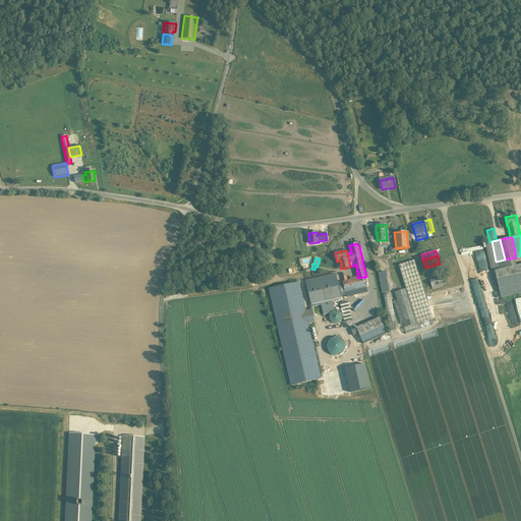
[(432,319),(414,261),(399,266),(406,289),(417,324),(430,320),(432,319)]
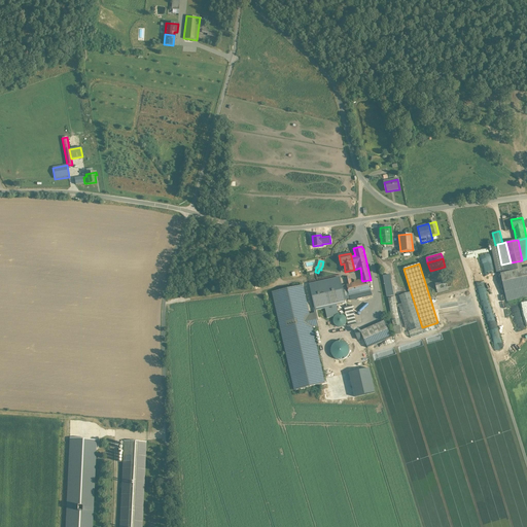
[(491,316),(477,264),(470,265),(485,318),(491,316)]
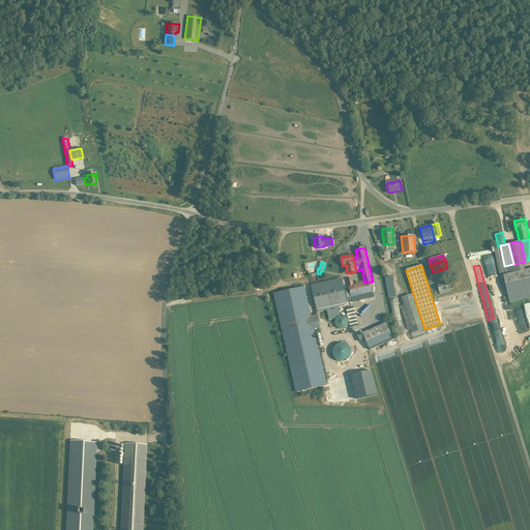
[(503,297),(497,266),(487,268),(493,299),(503,297)]
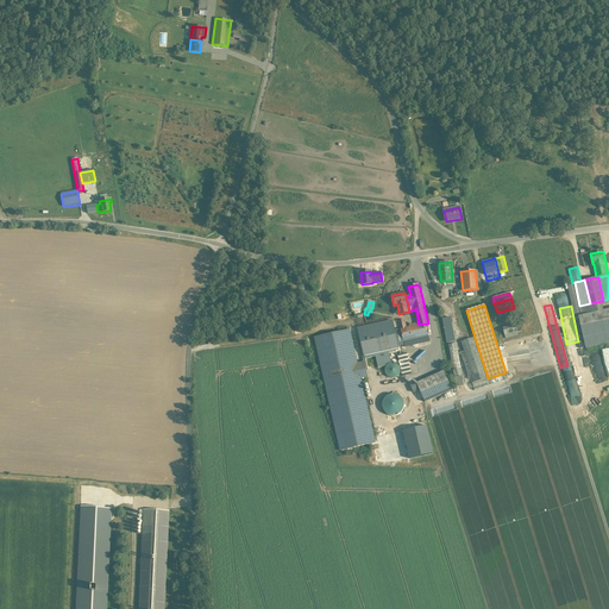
[(608,309),(578,316),(585,349),(608,343),(608,309)]
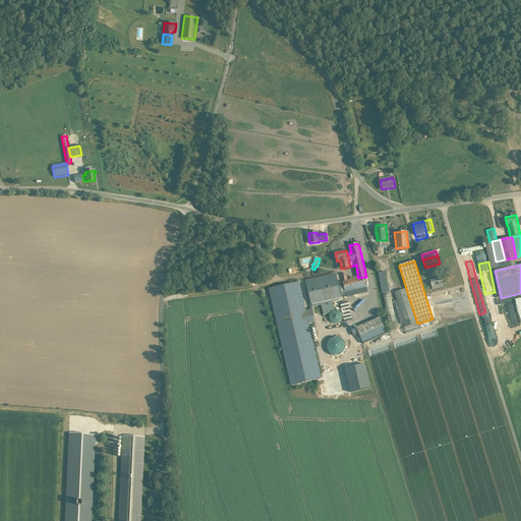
[(336,274),(306,281),(311,305),(341,299),(336,274)]
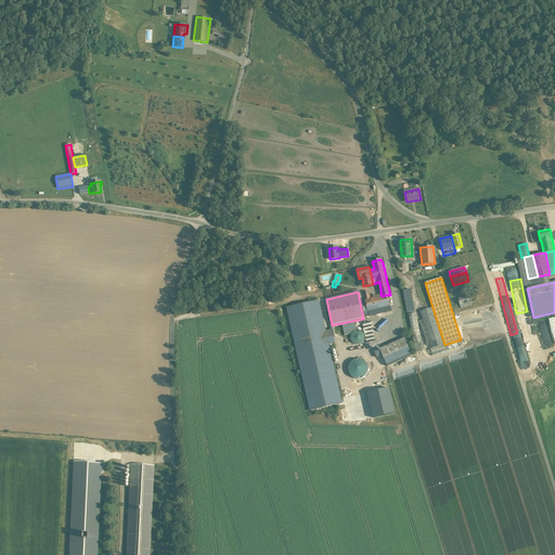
[(370,298),(365,300),(368,310),(390,306),(388,295),(382,296),(373,298),(370,298)]
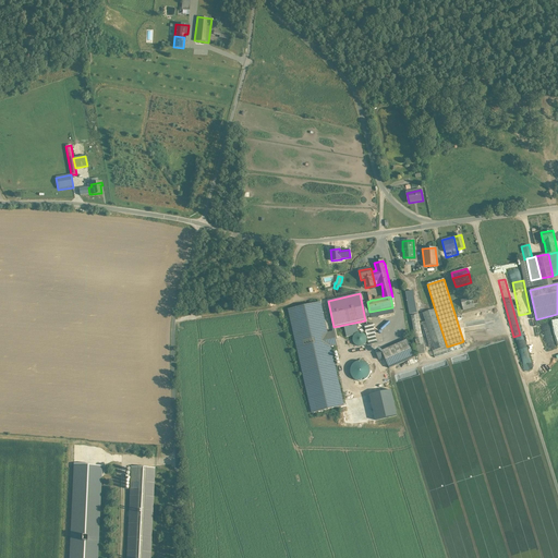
[(414,296),(407,298),(410,314),(416,313),(414,296)]
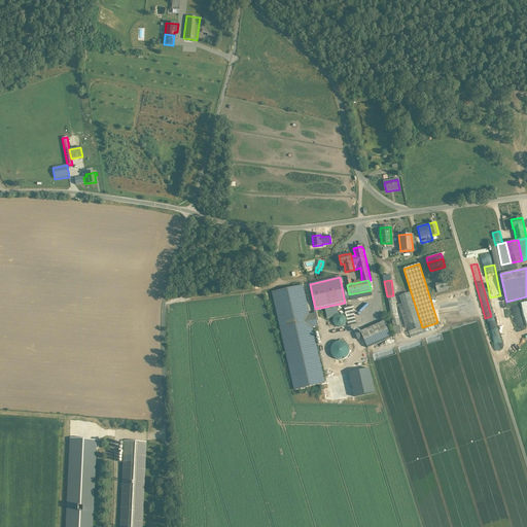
[(446,281),(435,284),(437,292),(448,290),(448,287),(446,281)]
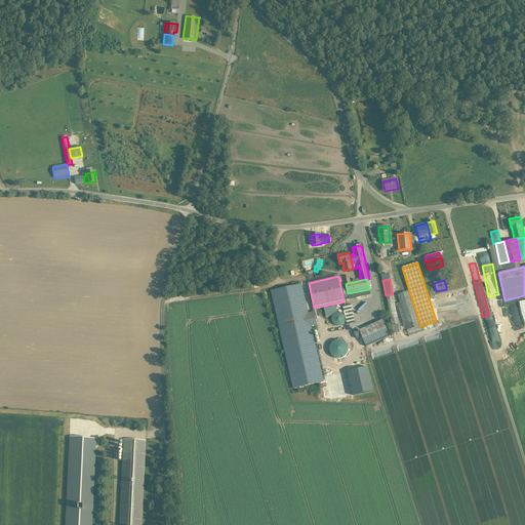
[(301,285),(271,291),(293,389),(323,381),(310,326),(316,324),(314,313),(308,314),(301,285)]
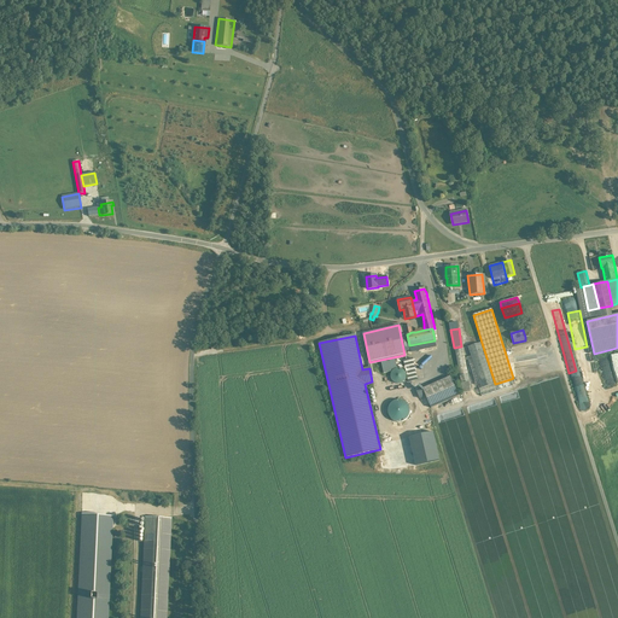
[(482,343),(468,347),(481,389),(495,384),(482,343)]
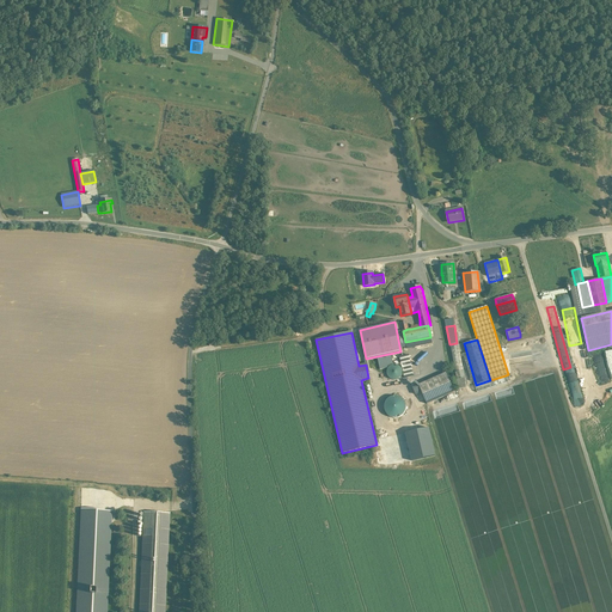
[(459,346),(451,347),(456,372),(464,371),(459,346)]
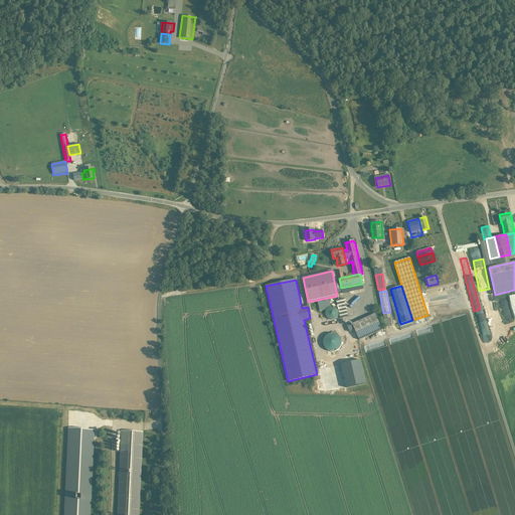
[(345,304),(338,306),(341,318),(347,317),(345,304)]
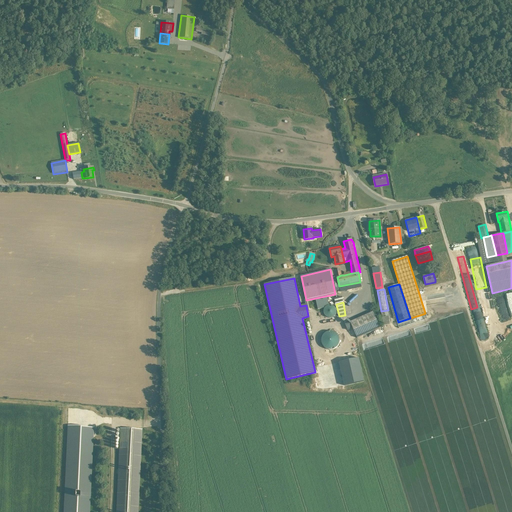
[(336,314),(336,311),(336,309),(335,307),(332,305),(330,305),(328,305),(325,307),(324,309),(324,311),(324,314),(326,316),(328,317),(330,318),(333,317),(335,316),(336,314)]
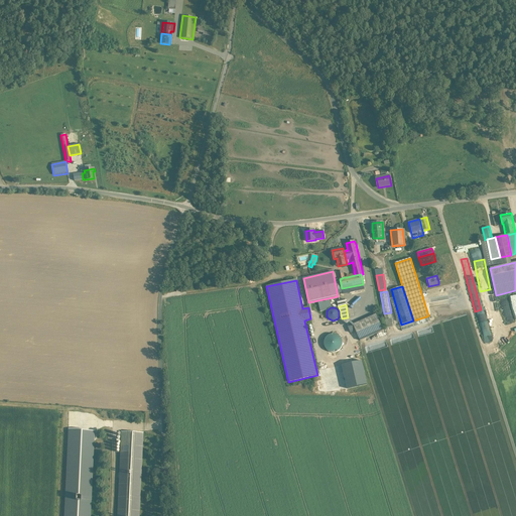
[(488,326),(488,311),(479,311),(479,326),(488,326)]
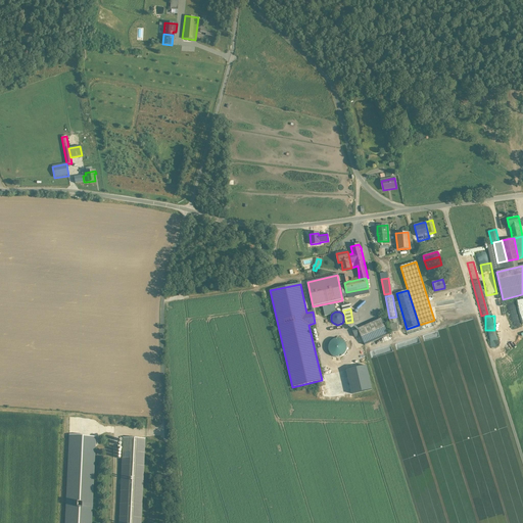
[(396,317),(389,318),(390,325),(392,332),(398,331),(396,317)]
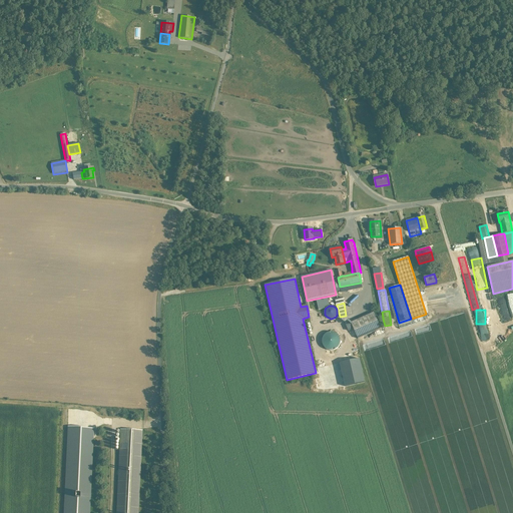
[(374,313),(351,323),(358,339),(381,329),(374,313)]
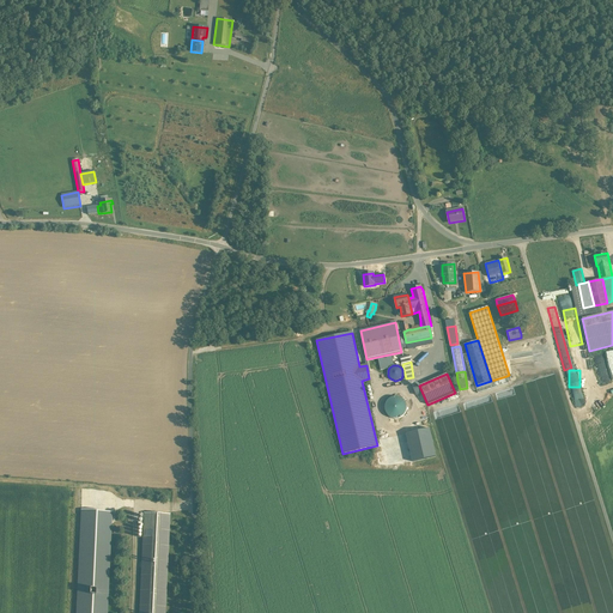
[(477,386),(475,386),(478,393),(509,383),(507,376),(477,386)]
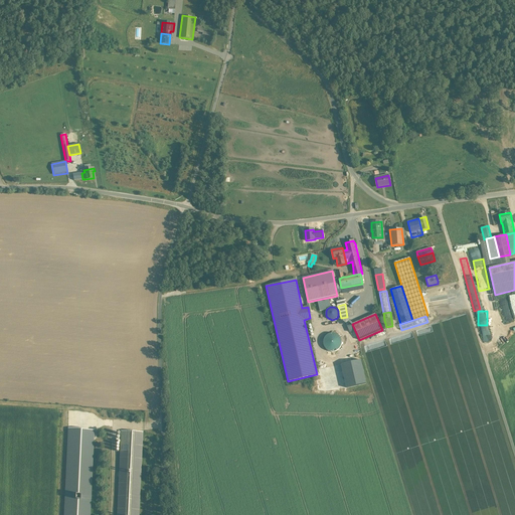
[(332,333),(328,335),(325,337),(324,341),(323,344),(325,348),(328,351),(332,352),(335,351),(339,349),(341,346),(342,343),(341,339),(339,336),(335,334),(332,333)]
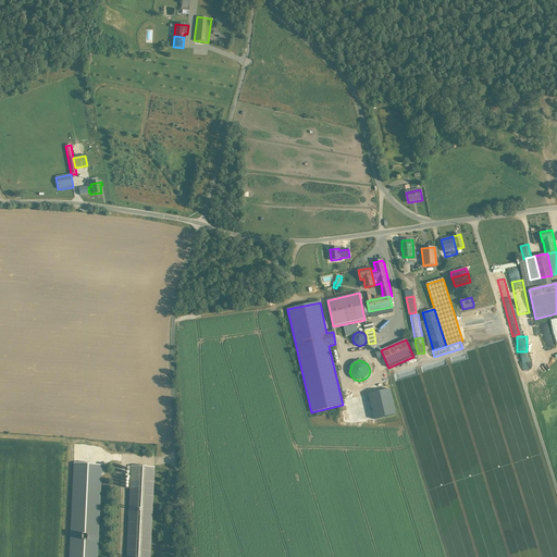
[(391,390),(369,394),(375,420),(396,415),(391,390)]
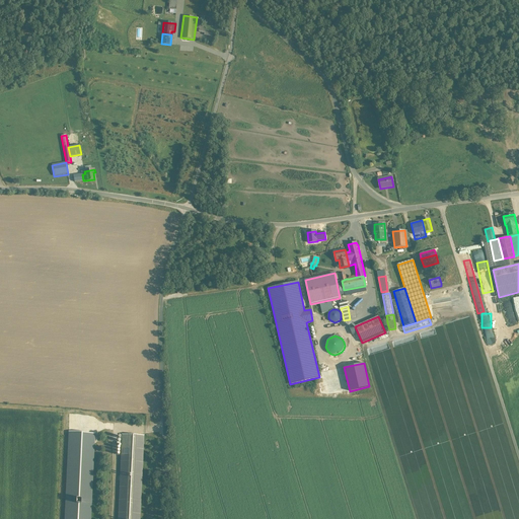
[(92,477),(94,433),(67,432),(65,471),(73,471),(73,473),(78,473),(86,473),(86,477),(92,477)]
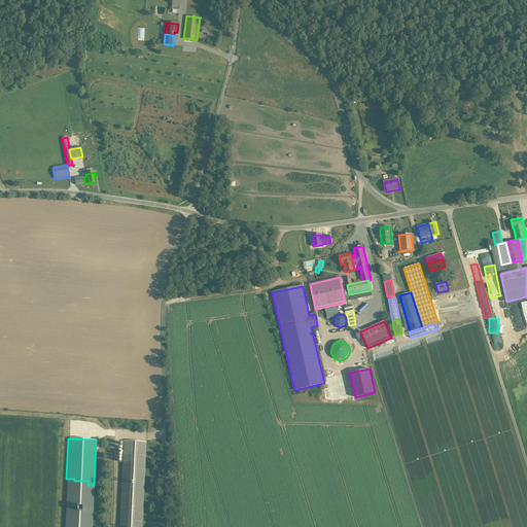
[(140,526),(145,443),(125,442),(120,526),(140,526)]
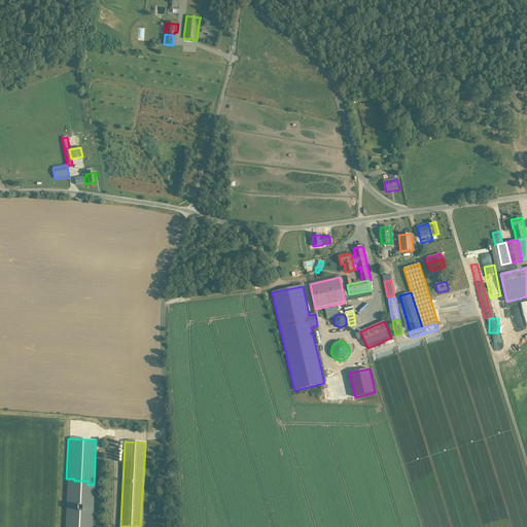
[(86,496),(78,495),(76,510),(78,510),(78,513),(79,514),(80,508),(81,508),(82,505),(85,505),(85,503),(92,504),(93,498),(85,497),(86,496)]
